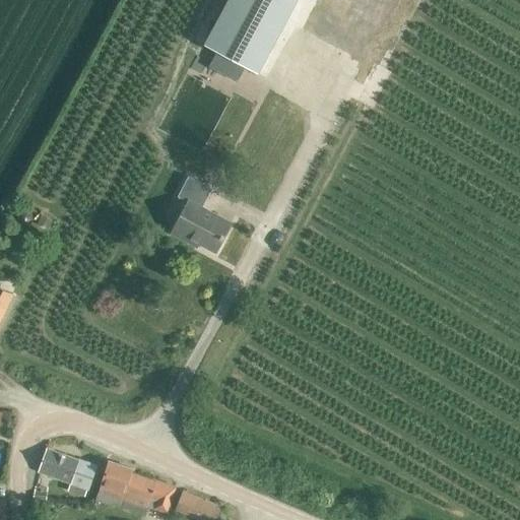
[(283,27),(298,0),(297,0),(229,0),(216,23),(204,45),(211,49),(218,52),(210,66),(210,67),(215,70),(219,71),(226,57),(246,67),(258,74),(283,27)]
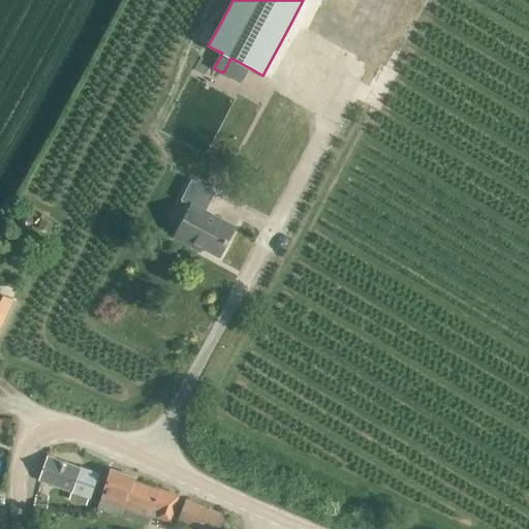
[(380,65),(411,0),(319,0),(306,29),(380,65)]
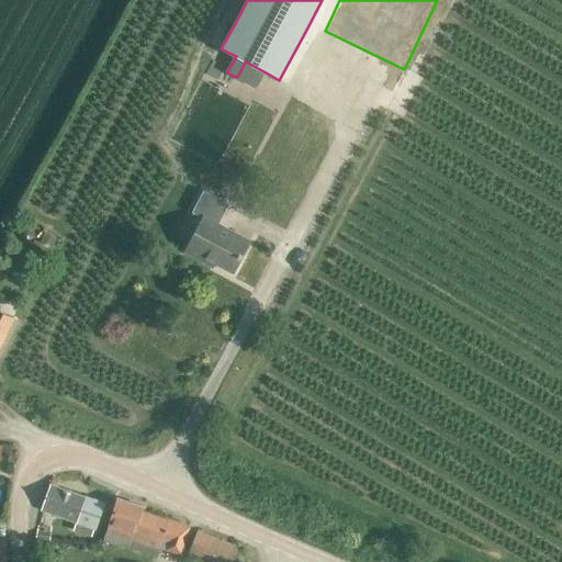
[(234,272),(250,242),(218,225),(229,204),(204,191),(192,212),(204,218),(186,253),(205,262),(208,259),(234,272)]
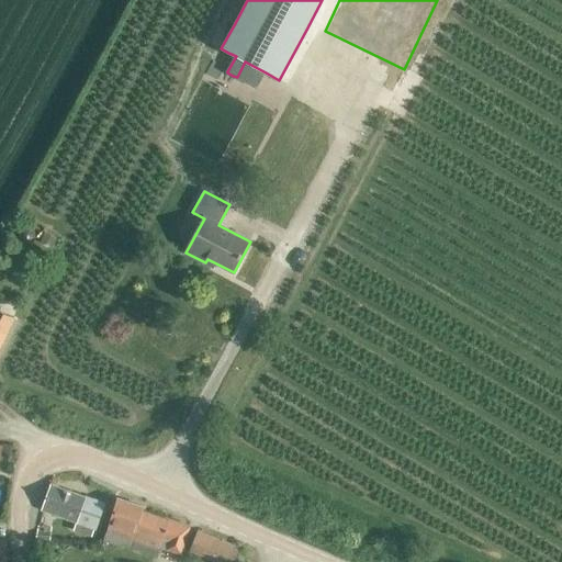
[(21,233),(19,238),(20,244),(25,247),(32,245),(34,239),(32,234),(26,231),(21,233)]
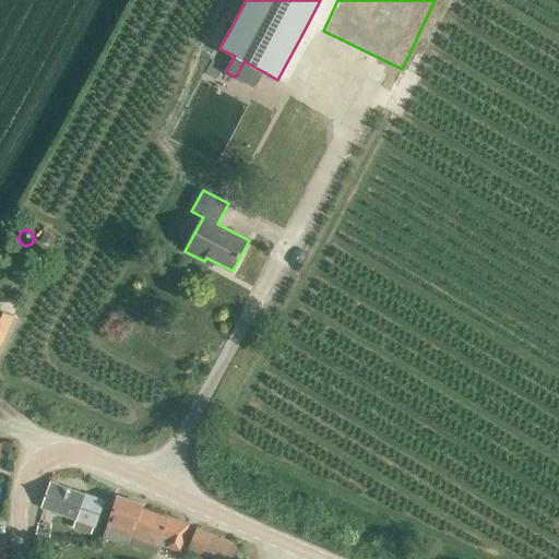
[(42,230),(37,240),(50,247),(56,237),(42,230)]
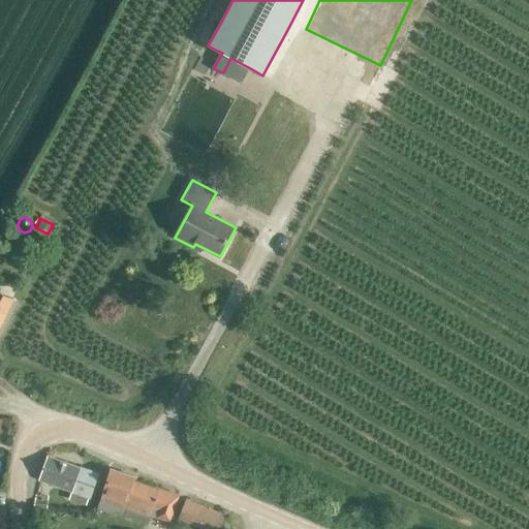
[(0,329),(14,301),(0,292),(0,329)]
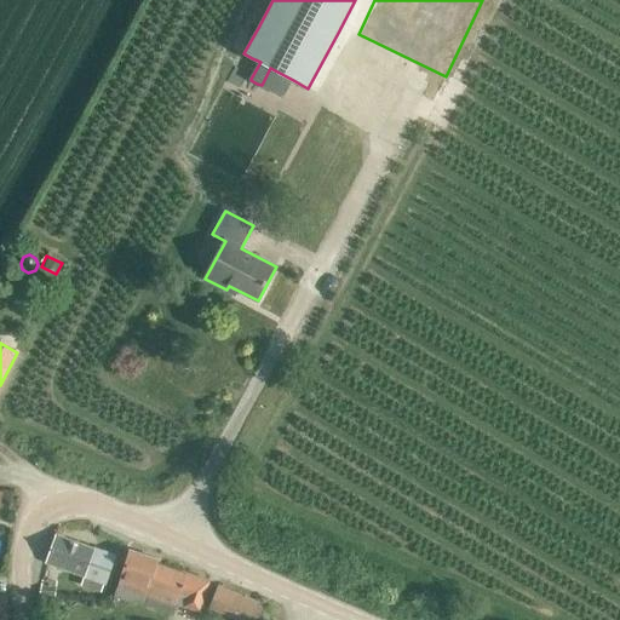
[(57,535),(47,562),(49,563),(104,583),(112,562),(107,561),(109,555),(57,535)]
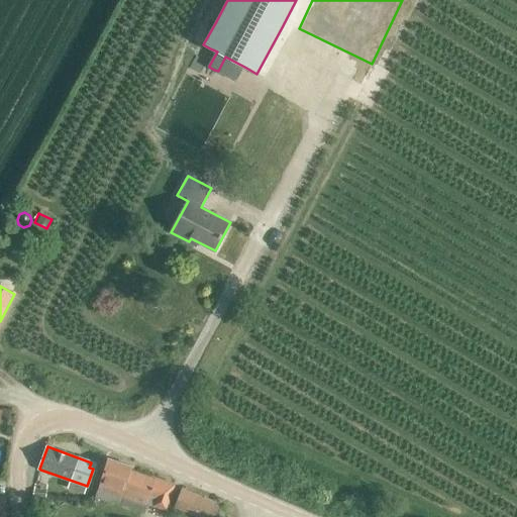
[(108,457),(96,498),(112,503),(113,502),(121,505),(144,513),(147,505),(149,499),(154,501),(152,506),(166,511),(175,484),(132,470),(133,467),(108,457)]
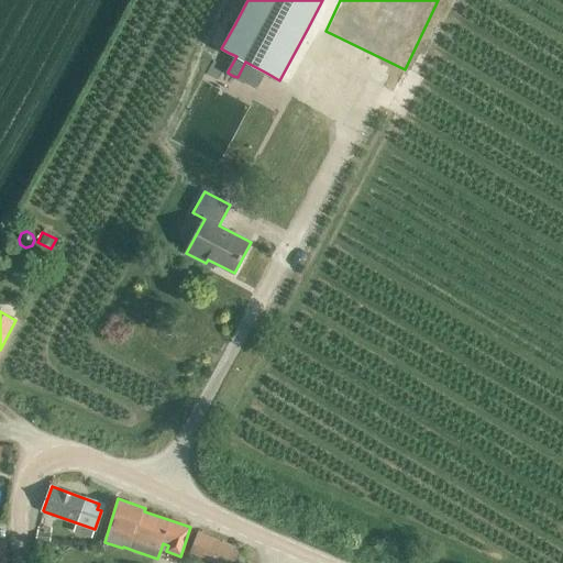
[(37,528),(37,539),(47,540),(50,540),(51,529),(37,528)]
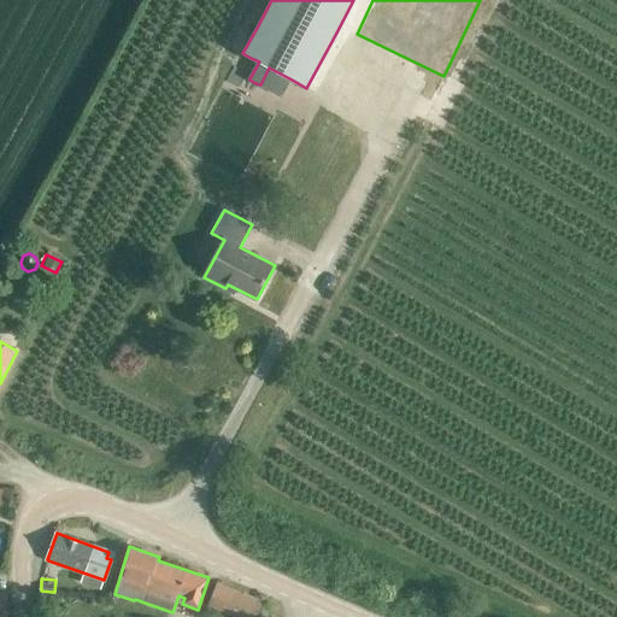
[(211,604),(244,616),(263,616),(270,601),(222,581),(211,604)]
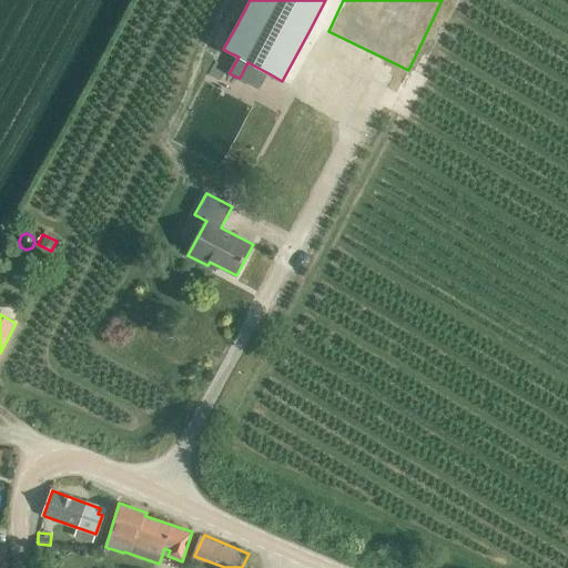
All buildings are outlined.
